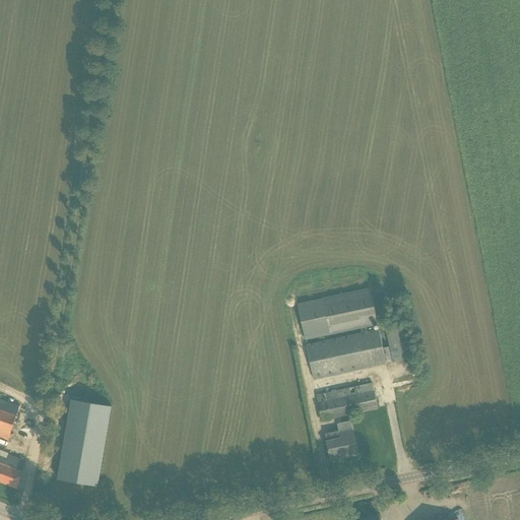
[(370,287),(298,303),(306,340),(361,329),(363,328),(366,327),(377,325),(370,287)]
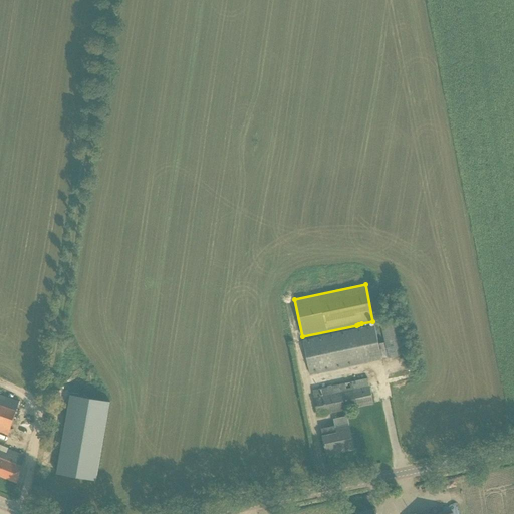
[(379,325),(388,358),(408,353),(400,320),(379,325)]
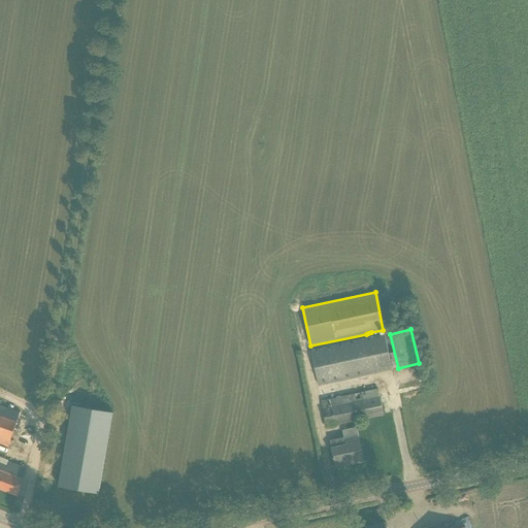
[(371,332),(368,333),(366,334),(366,338),(310,350),(318,386),(391,370),(384,334),(372,337),(371,332)]
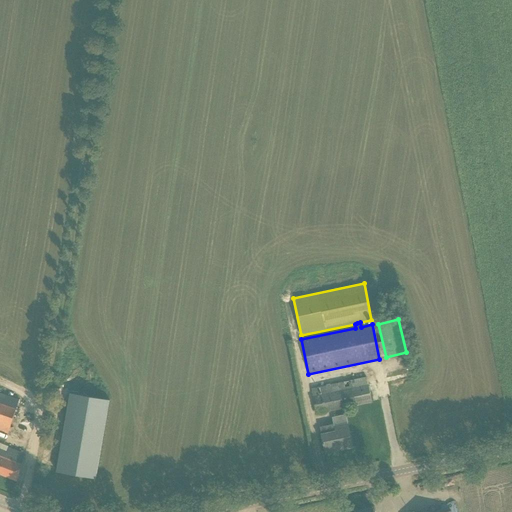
[(311,390),(316,415),(372,402),(367,377),(311,390)]
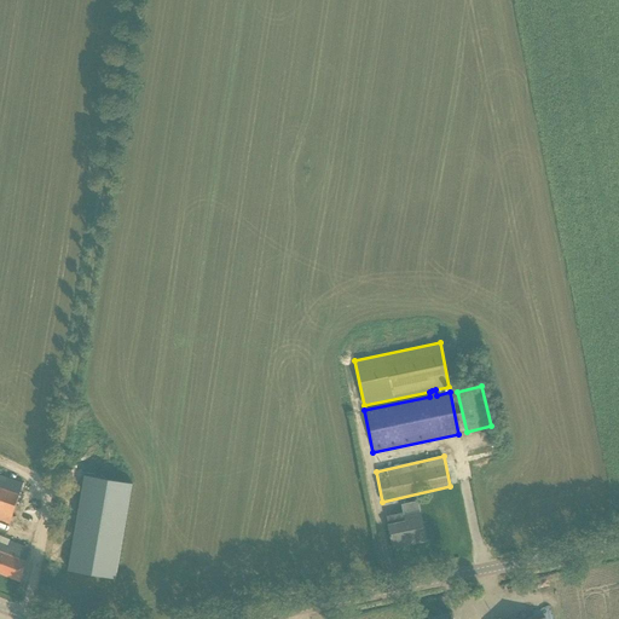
[(0,475),(0,530),(7,533),(23,484),(0,475)]
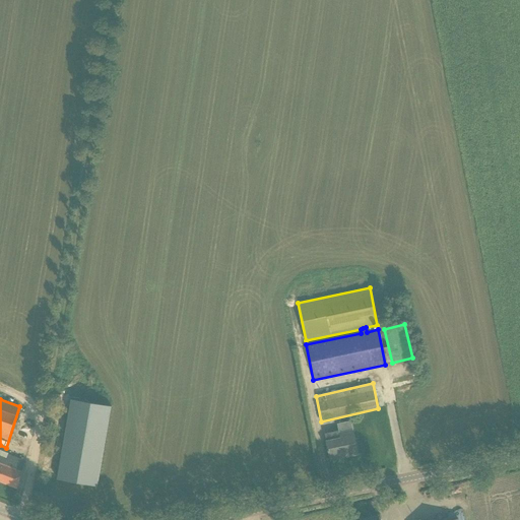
[(71,399),(57,479),(98,486),(111,406),(71,399)]
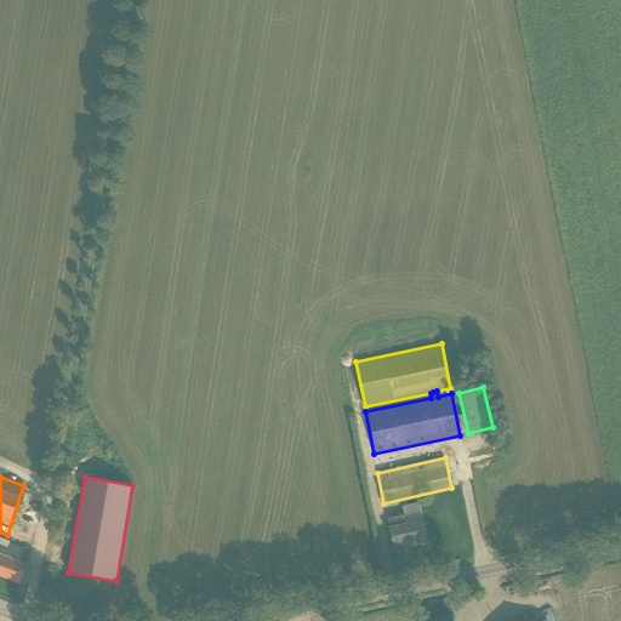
[(408,524),(402,525),(389,528),(392,536),(391,536),(392,539),(394,547),(408,545),(409,546),(427,542),(425,531),(419,503),(402,507),(404,519),(406,519),(408,524)]
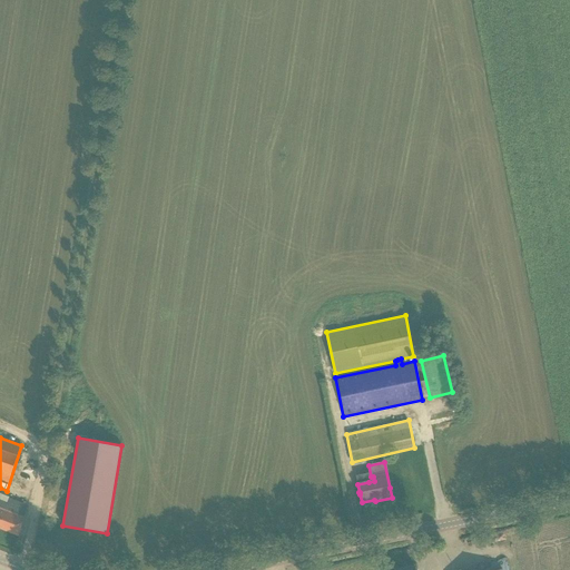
[(0,528),(18,536),(27,505),(10,499),(8,503),(0,500),(0,528)]
